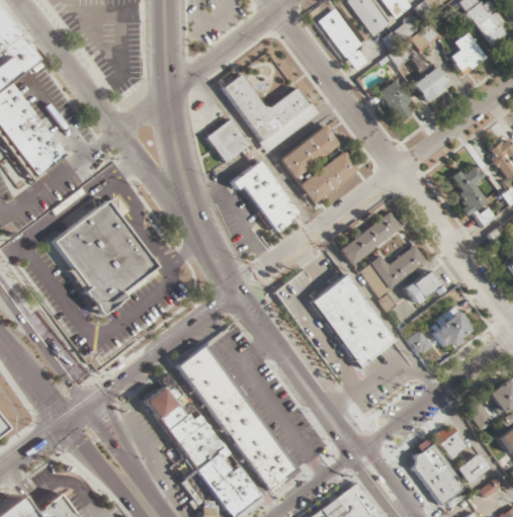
[(101,0),(101,1),(110,0),(110,21),(124,21),(124,34),(111,44),(92,44),(92,31),(85,32),(85,10),(66,11),(57,0),(101,0)]
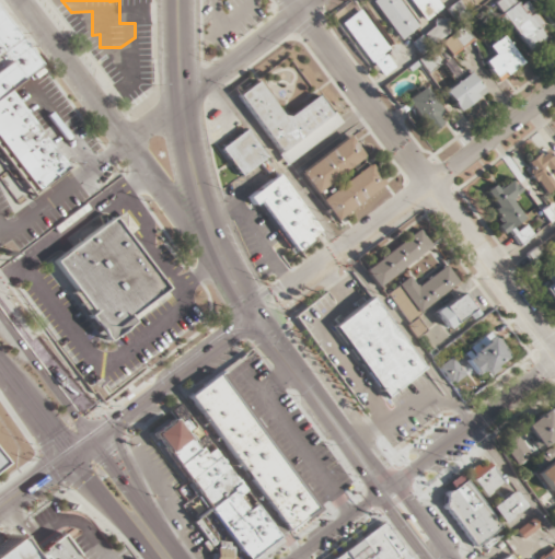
[(424,25),(404,0),(377,0),(376,1),(405,39),(424,25)]
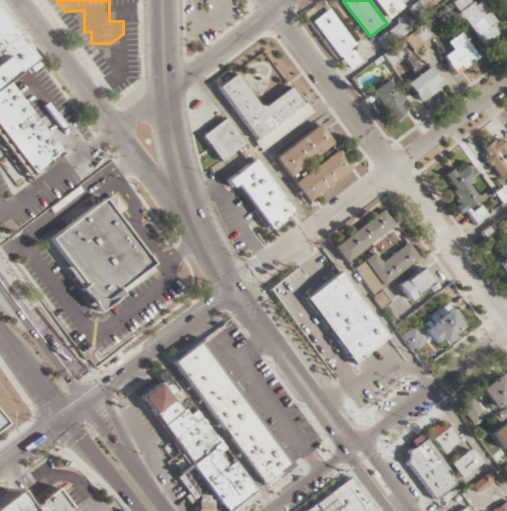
[(380,0),(394,19),(410,7),(405,0),(380,0)]
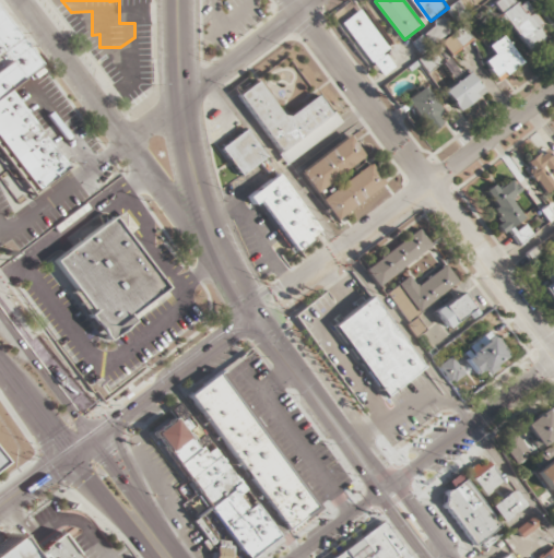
[(478,40),(466,22),(474,15),(464,0),(462,0),(452,7),(455,18),(437,20),(438,26),(415,42),(426,58),(425,63),(431,72),(447,62),(451,70),(452,69),(457,76),(462,72),(459,67),(457,54),(478,40)]
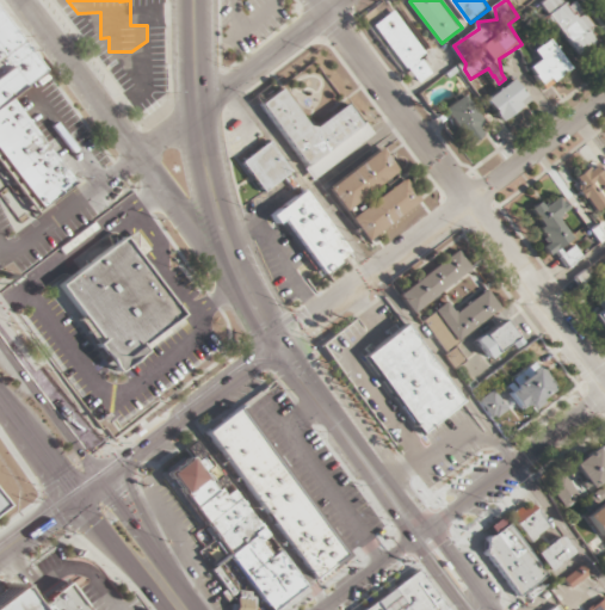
[(548,0),(544,2),(581,55),(600,42),(593,31),(598,28),(579,1),(569,7),(565,0),(548,0)]
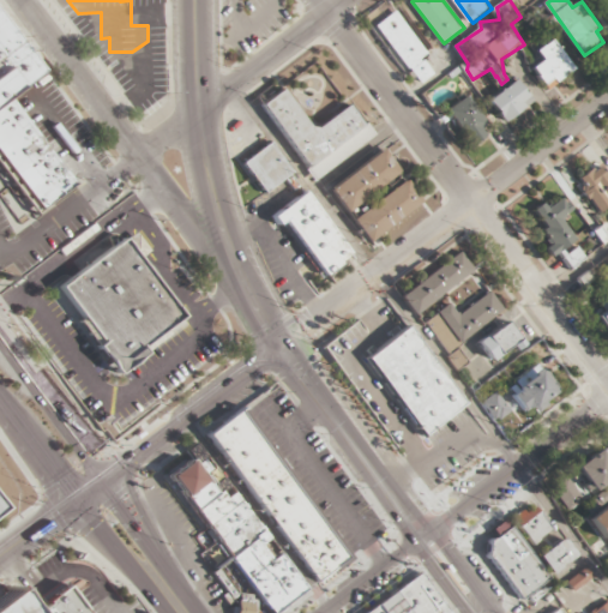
[(0,4),(48,68),(14,94),(79,181),(42,208),(0,151),(0,4)]
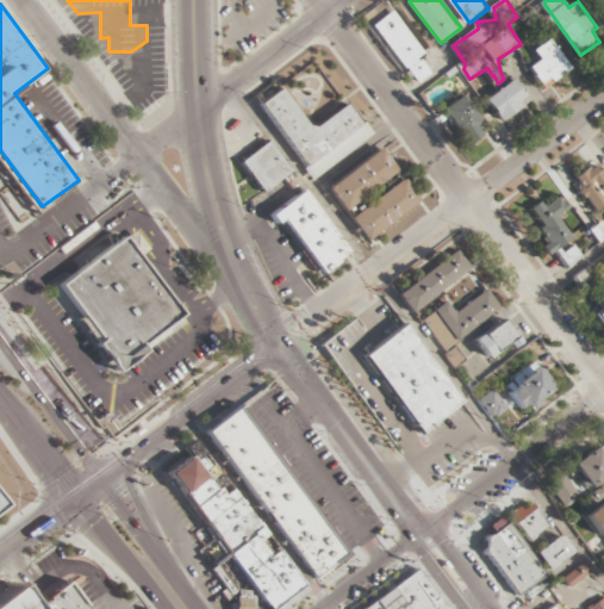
[(375,25),(419,82),(441,66),(397,8),(375,25)]
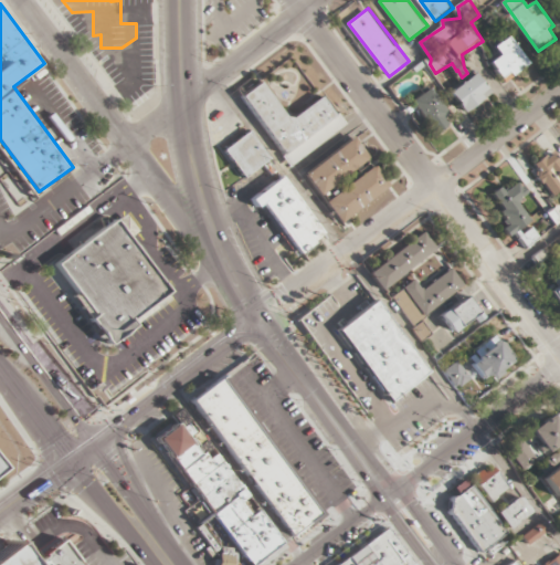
[(532,64),(513,35),(498,45),(505,55),(494,63),(507,82),(532,64)]
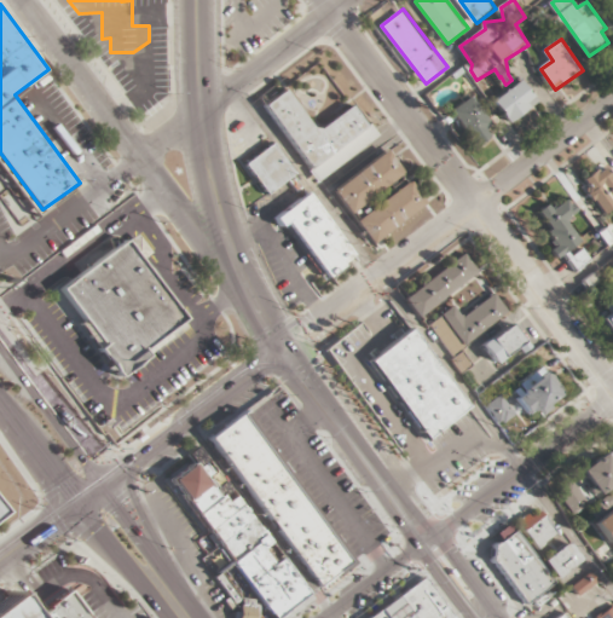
[(513,122),(542,102),(526,80),(497,99),(513,122)]
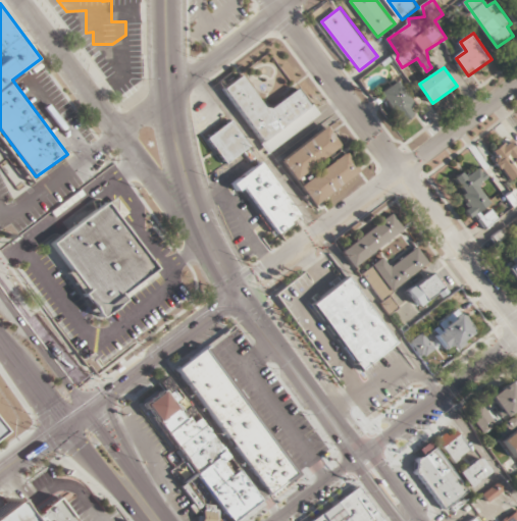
[(323,113),(302,85),(268,110),(243,75),(224,90),(271,153),(323,113)]
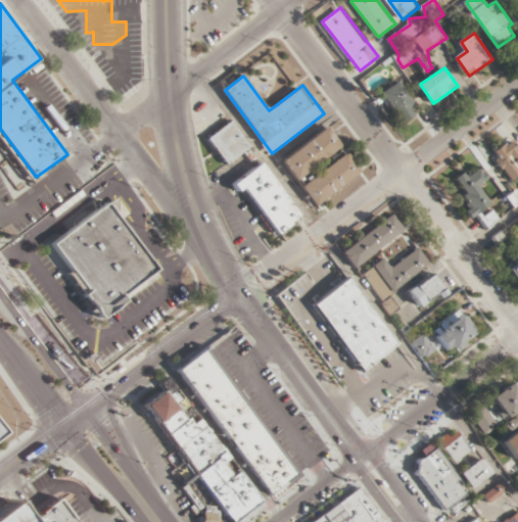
[(422,111),(398,82),(383,94),(407,124),(422,111)]
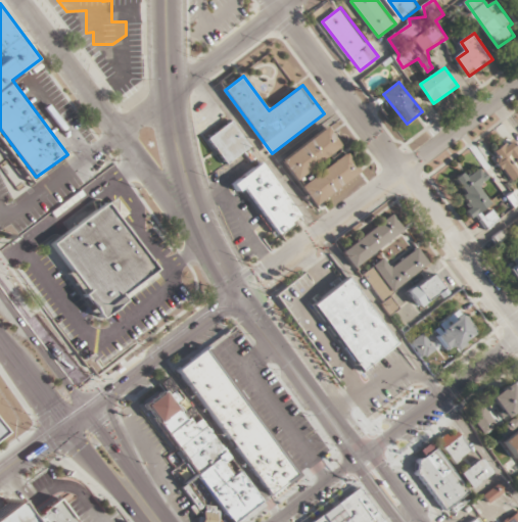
[(252,146),(233,121),(209,138),(229,164),(252,146)]
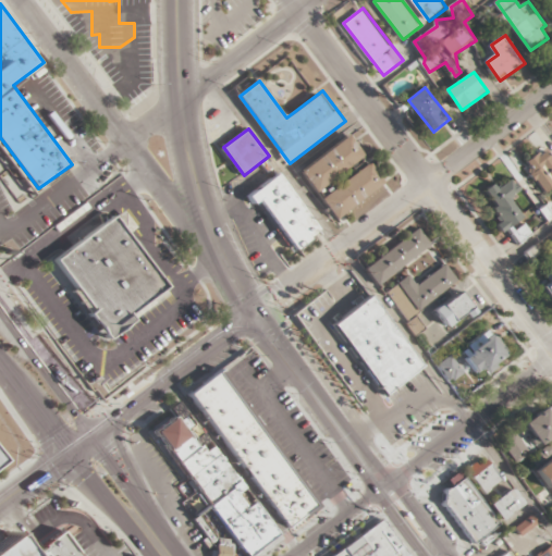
[(368,155),(353,135),(304,172),(319,192),(368,155)]
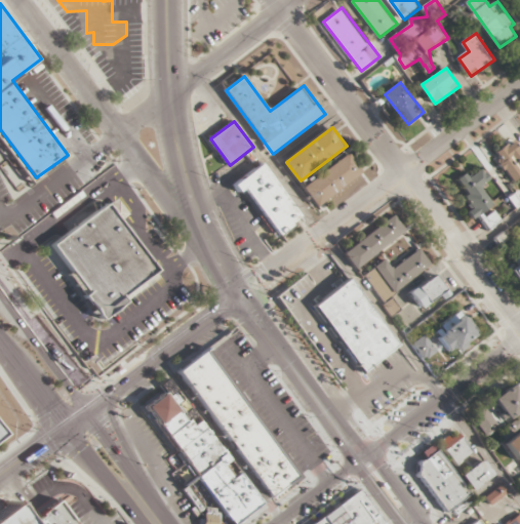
[(514,180),(519,176),(519,142),(518,139),(497,152),(514,180)]
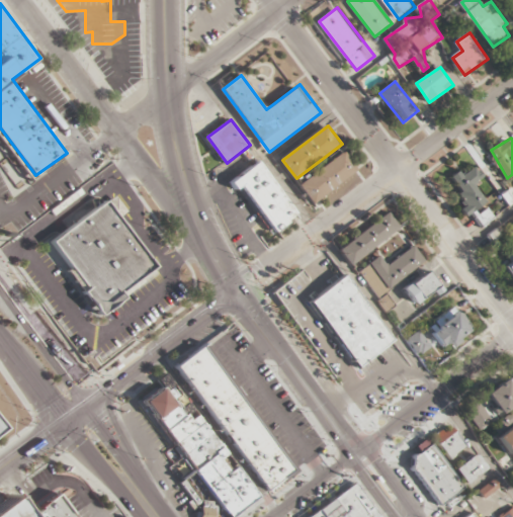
[(360,169),(347,151),(302,184),(316,202),(360,169)]
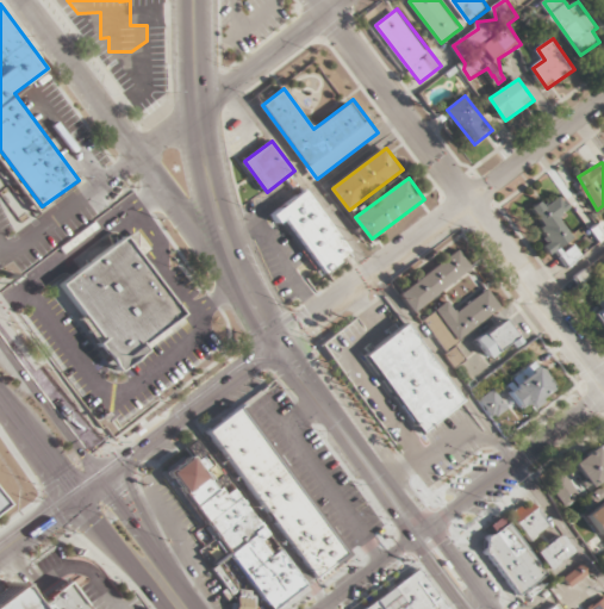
[(309,188),(279,210),(327,274),(355,252),(309,188)]
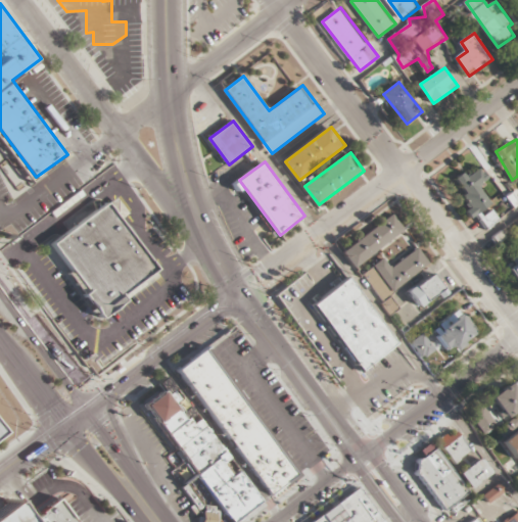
[(460,180),(470,194),(463,198),(476,217),(495,203),(482,186),(492,179),(482,164),(460,180)]
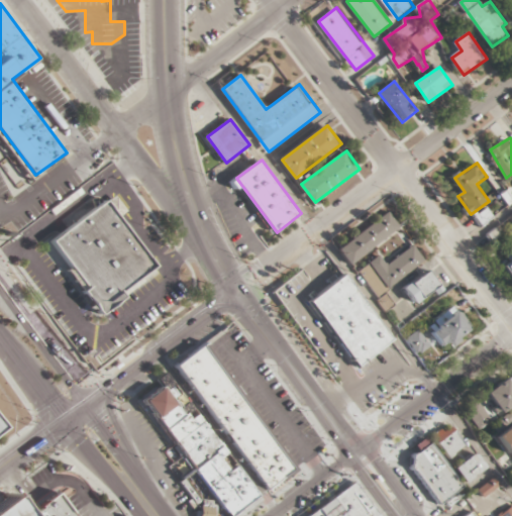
[(108,198),(54,238),(89,286),(84,289),(102,314),(125,296),(121,291),(157,266),(108,198)]
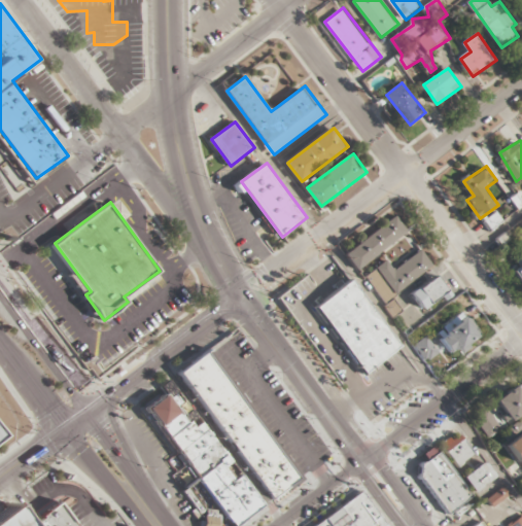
[(346,252),(357,270),(411,233),(399,215),(346,252)]
